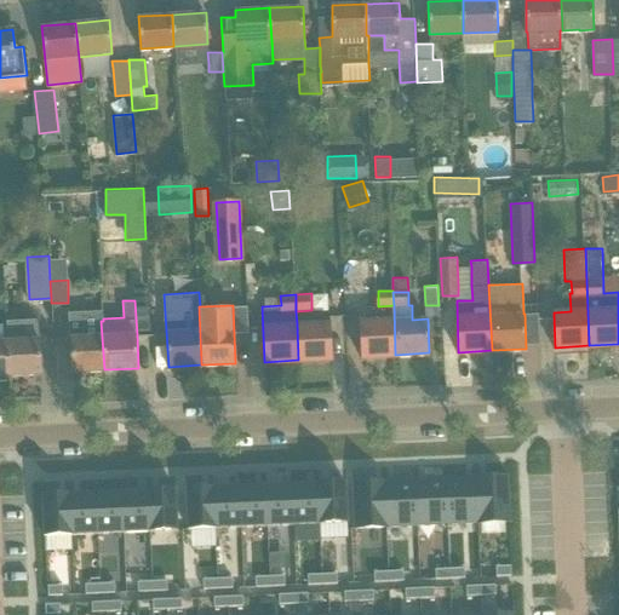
[(69,323),(72,323),(72,338),(70,338),(73,371),(104,369),(101,321),(103,321),(103,319),(103,310),(68,311),(69,323)]
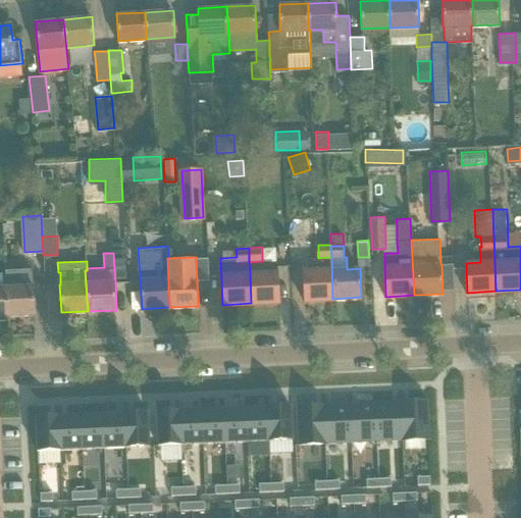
[(5,283),(6,315),(35,314),(32,269),(6,271),(6,276),(4,276),(5,283)]
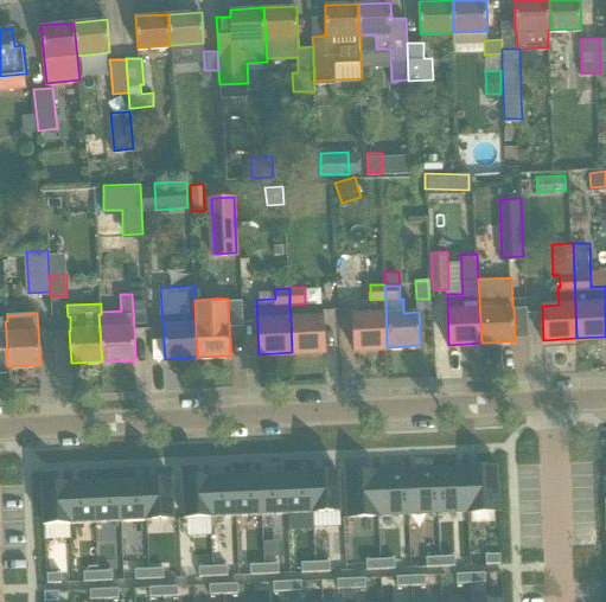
[(386,313),(352,314),(353,350),(387,347),(386,313)]
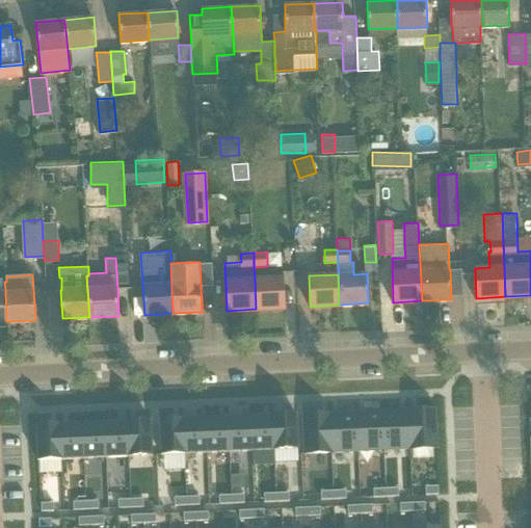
[(255,278),(256,309),(285,308),(283,279),(284,279),(284,276),(255,278)]
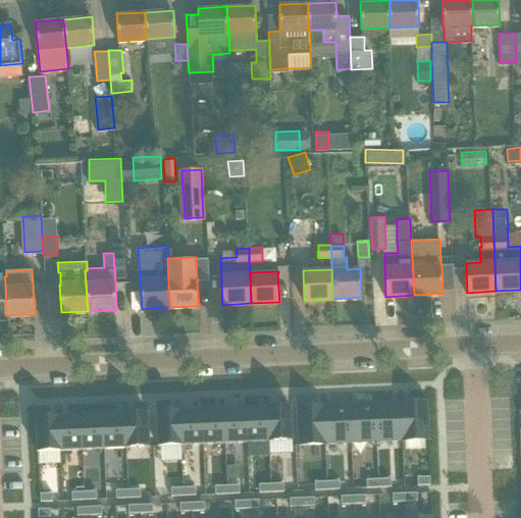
[(427,399),(402,400),(404,438),(429,437),(428,404),(427,399)]
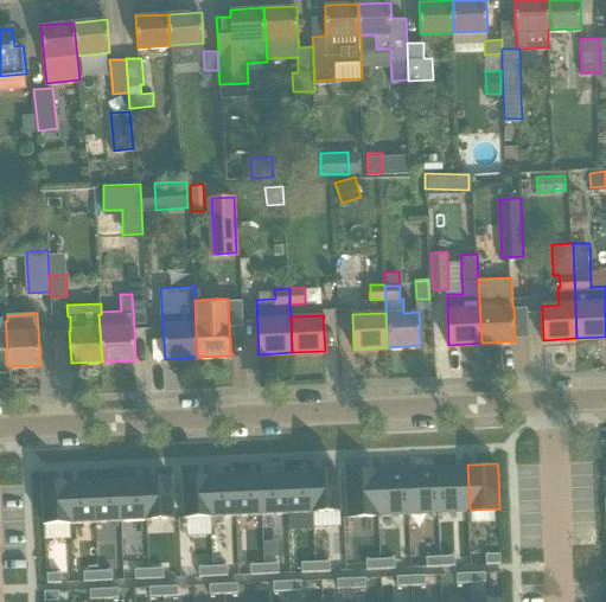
[(467,465),(437,466),(439,511),(470,510),(467,465)]
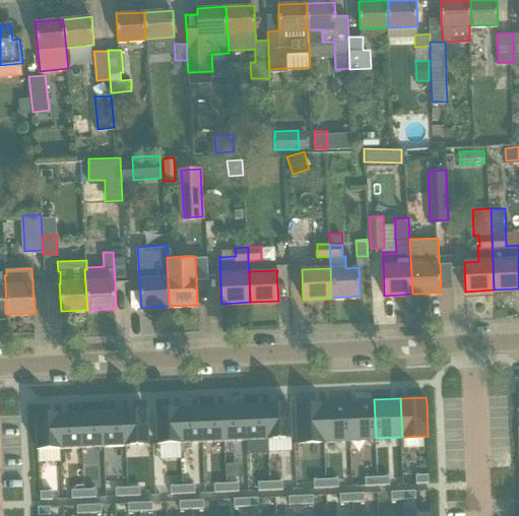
[(374,399),(348,401),(349,439),(376,438),(374,399)]
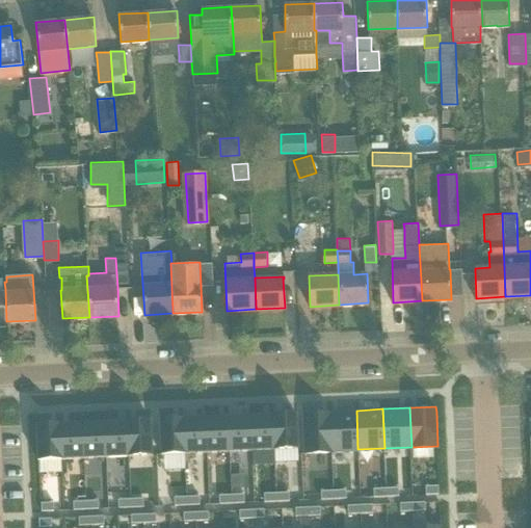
[(356,411),(329,412),(332,451),(357,449),(356,411)]
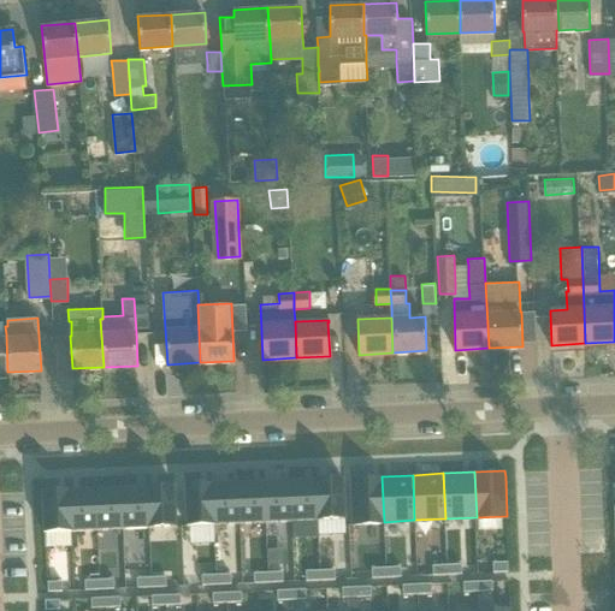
[(382,476),(352,478),(353,523),(384,522),(382,476)]
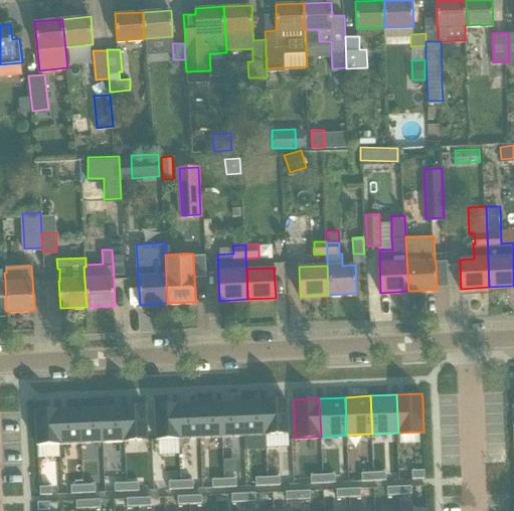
[(287,399),(266,400),(267,434),(289,433),(287,399)]
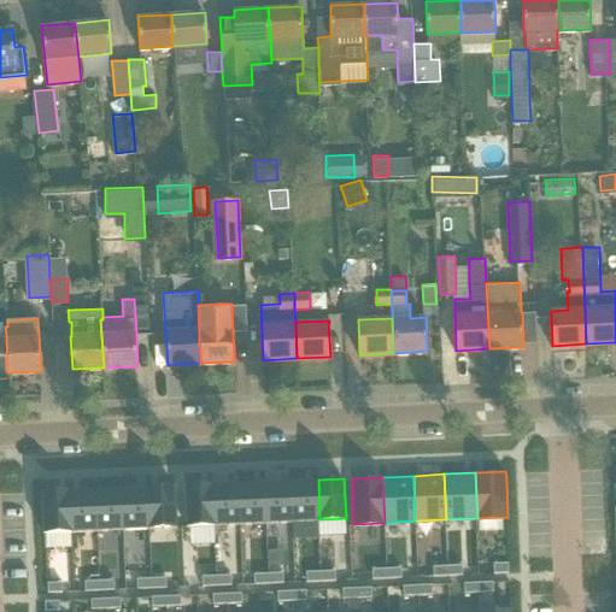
[(318,480),(292,481),(293,521),(320,519),(318,480)]
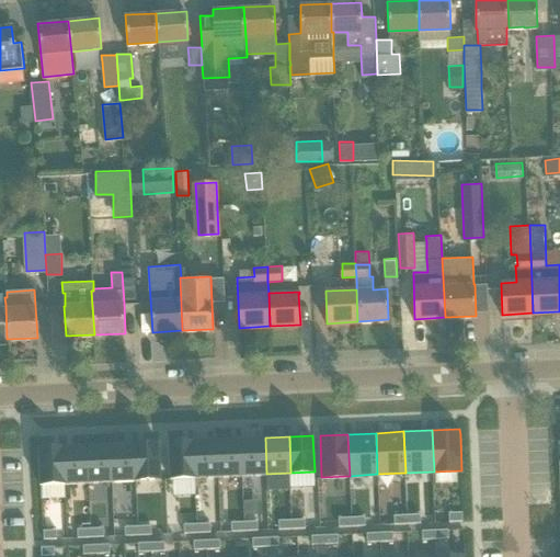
[(265,438),(241,439),(242,475),(266,474),(265,438)]
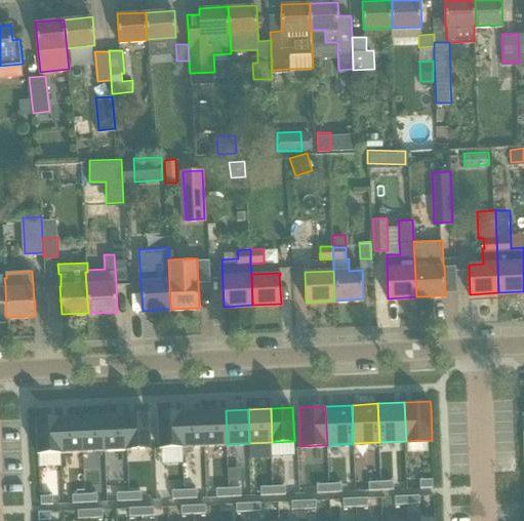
[(226,410),(203,411),(204,445),(227,444),(226,410)]
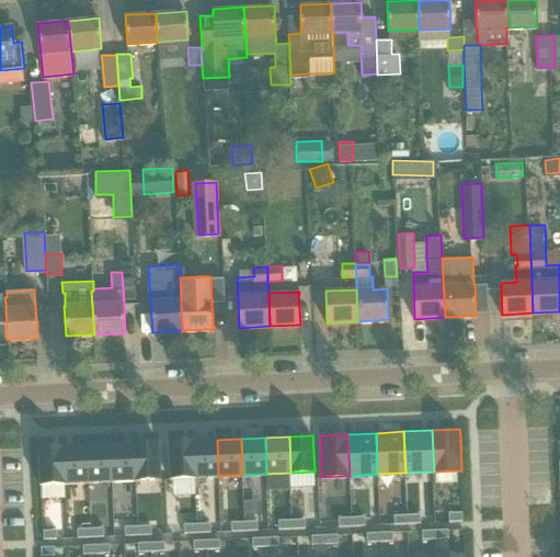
[(217,440),(193,441),(194,477),(218,476),(217,440)]
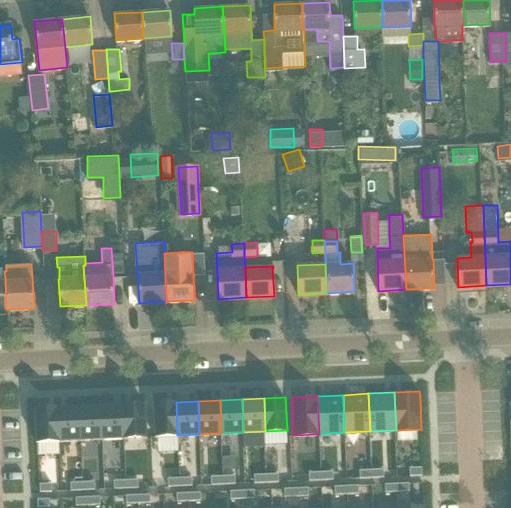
[(176,402),(154,403),(155,436),(177,435),(176,402)]
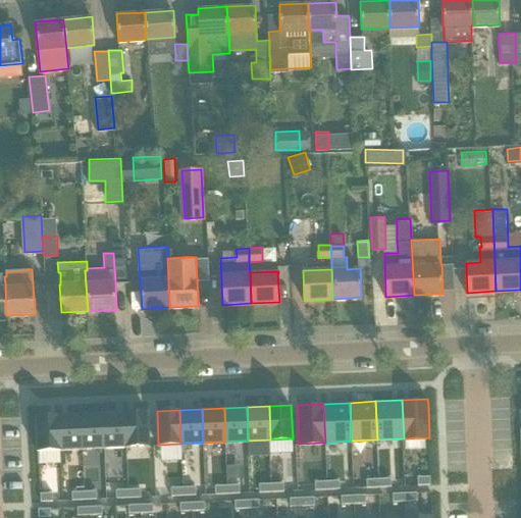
[(148,411),(125,412),(127,446),(150,445),(148,411)]
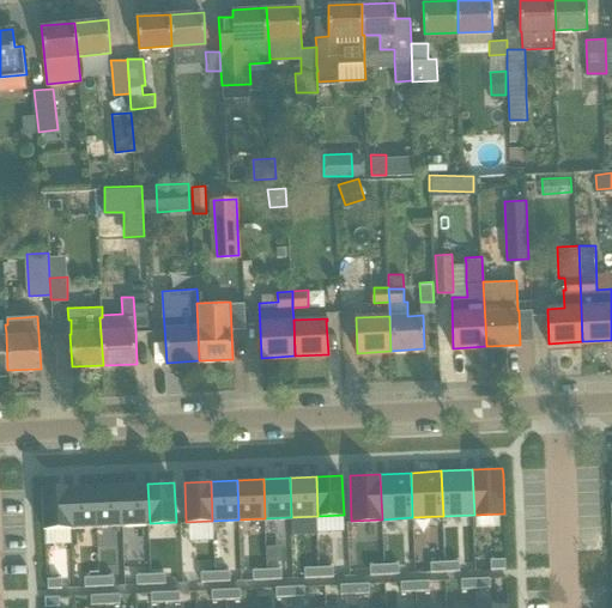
[(147,484),(121,485),(123,524),(150,523),(147,484)]
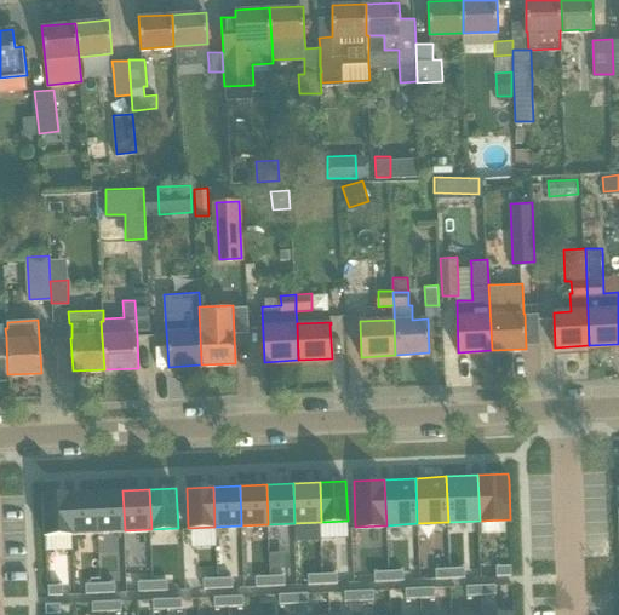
[(122,490),(96,492),(98,532),(125,530),(122,490)]
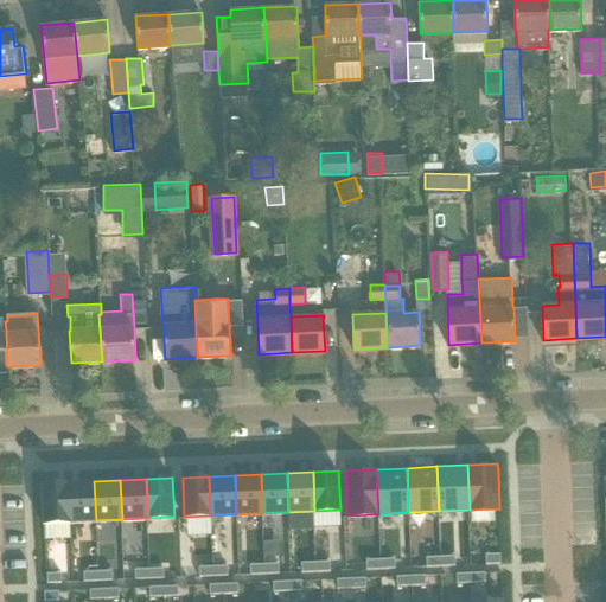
[(94,481),(68,482),(70,522),(96,520),(94,481)]
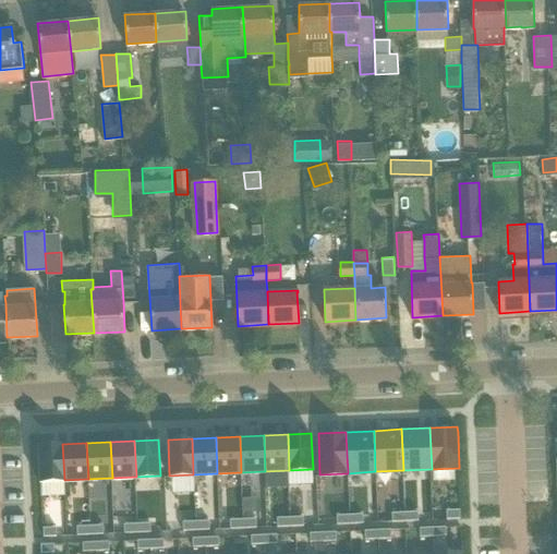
[(62,444),(38,445),(39,454),(40,481),(41,481),(41,494),(64,493),(64,480),(62,444)]
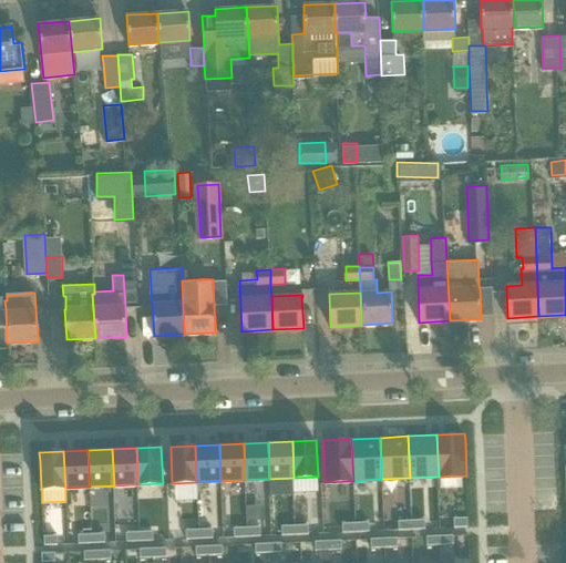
[(247,517),(260,517),(259,503),(246,503),(247,517)]
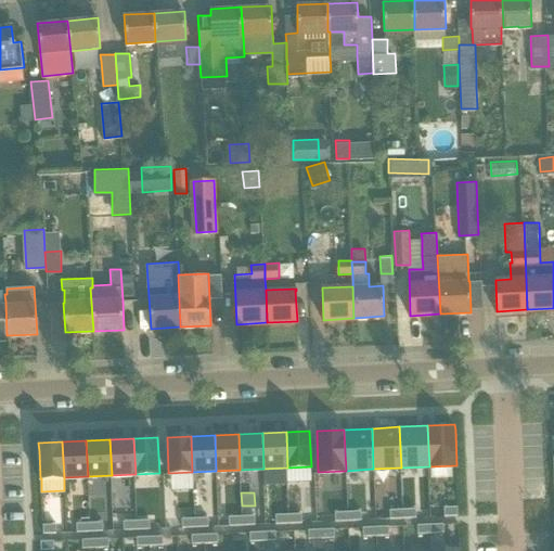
[(458,505),(445,505),(445,514),(458,514),(458,505)]
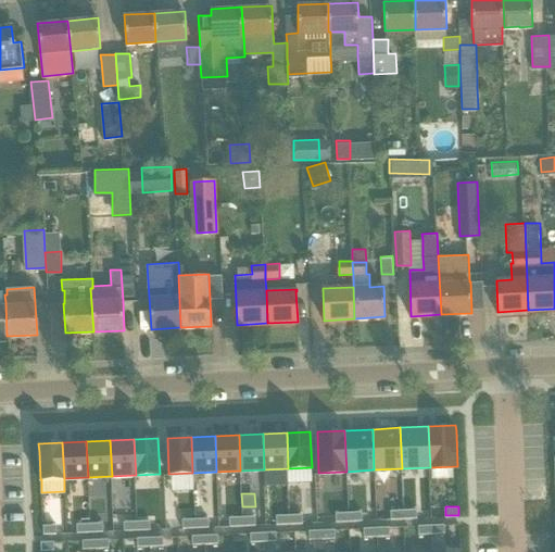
[(417,507),(404,509),(404,517),(417,516),(417,507)]
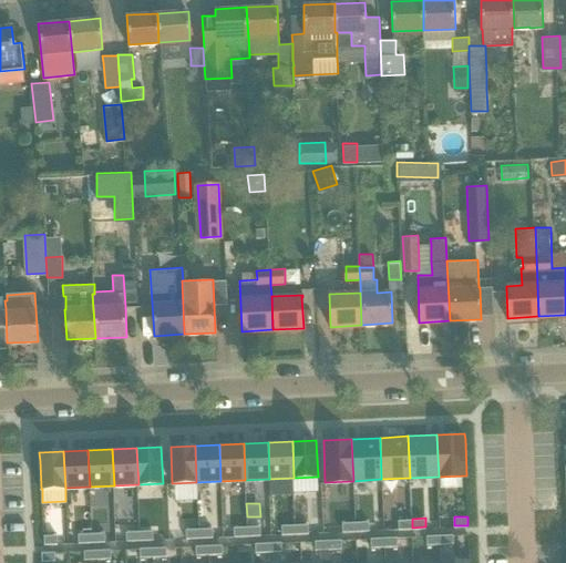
[(412,519),(399,519),(399,529),(412,528),(412,519)]
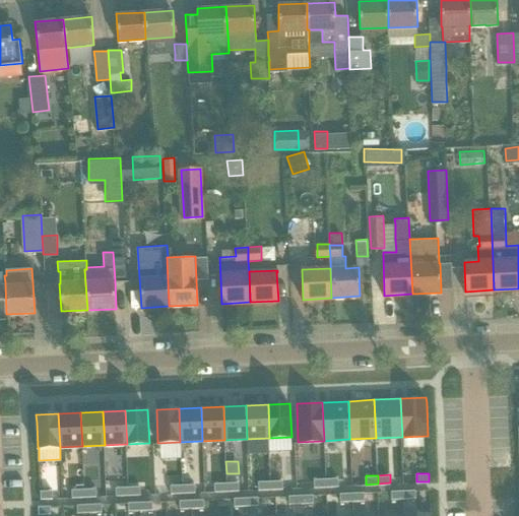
[(338,476),(326,477),(326,486),(339,486),(338,476)]
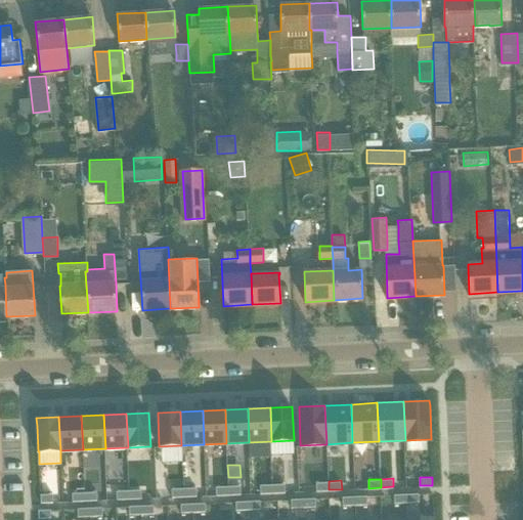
[(329,481),(316,482),(316,490),(329,489),(329,481)]
